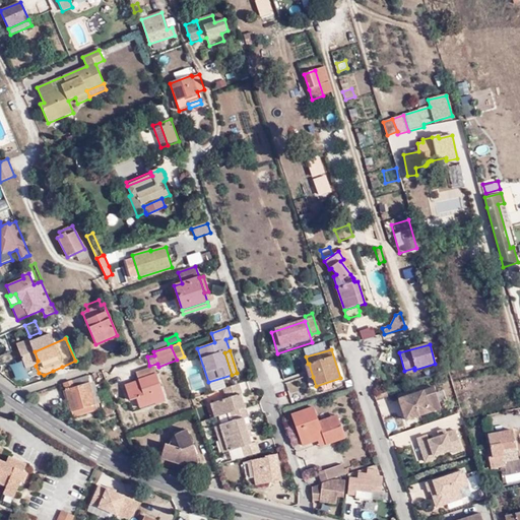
[(22,360),(9,364),(14,381),(27,378),(22,360)]
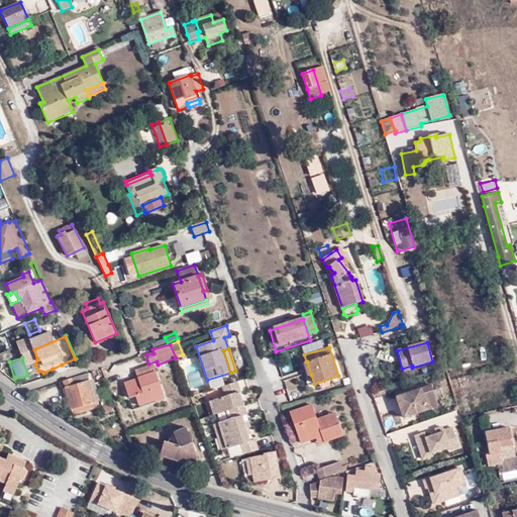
[(62,365),(53,369),(55,374),(64,370),(62,365)]
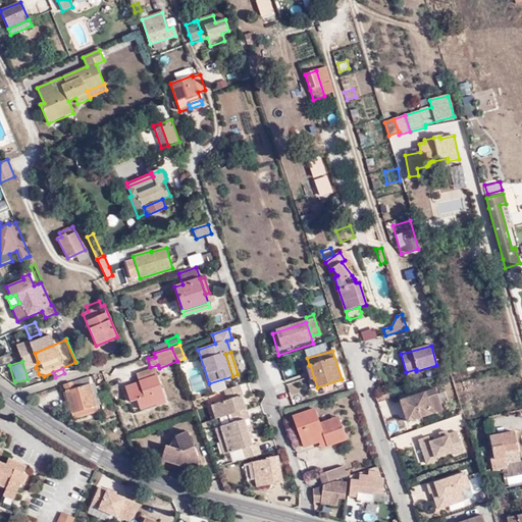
[(166,403),(157,375),(154,368),(137,374),(139,382),(125,387),(131,403),(137,400),(140,410),(156,405),(156,406),(166,403)]
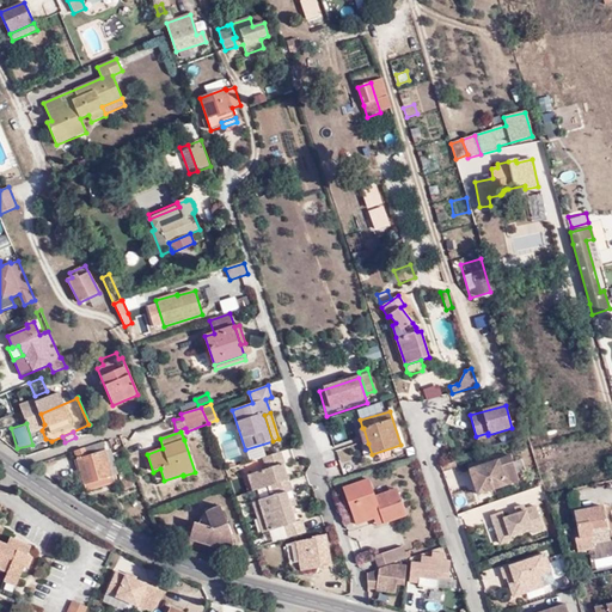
[(86,491),(101,487),(92,456),(86,457),(84,448),(74,452),(86,491)]
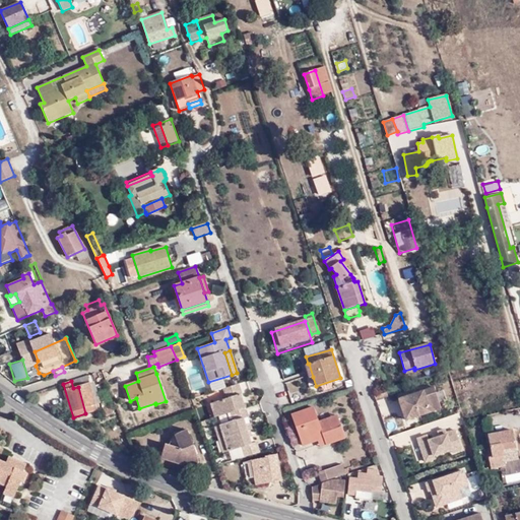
[(78,387),(85,413),(98,410),(96,407),(96,406),(89,383),(78,387)]
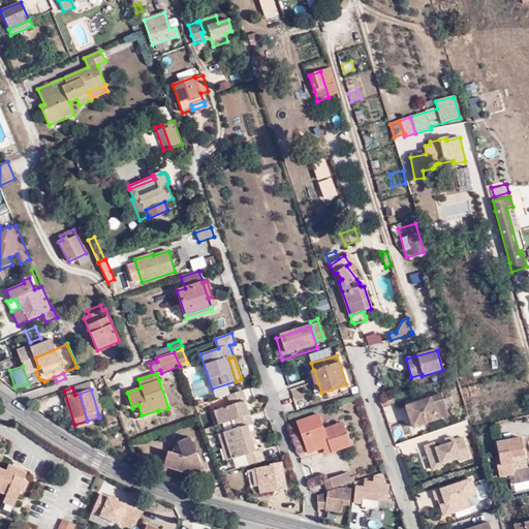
[(245,401),(242,391),(226,396),(230,406),(214,411),(219,425),(235,419),(249,415),(244,401),(245,401)]
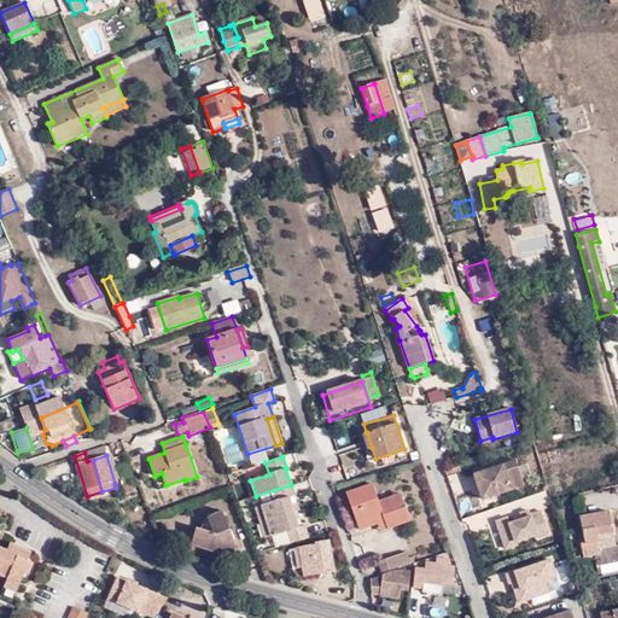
[(344,477),(342,458),(330,460),(332,478),(344,477)]
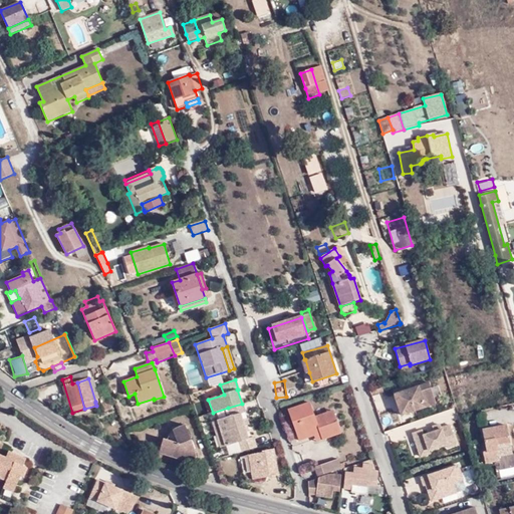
[(396,396),(402,414),(435,403),(429,384),(396,396)]
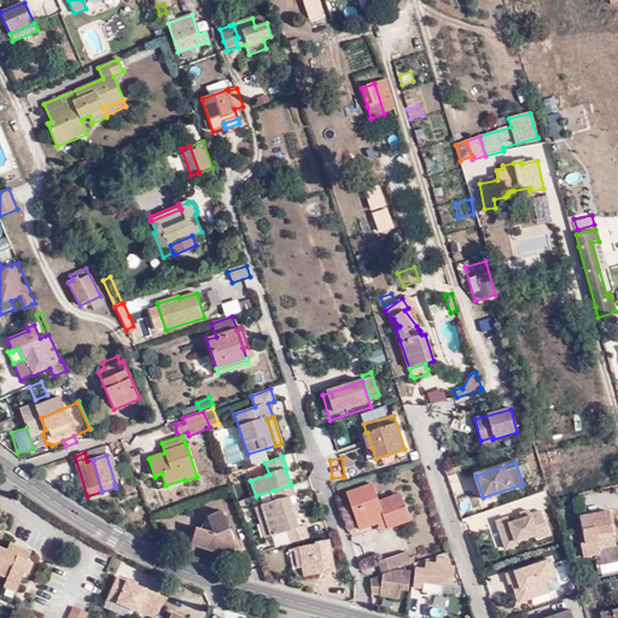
[(462,473),(460,466),(445,472),(448,478),(462,473)]
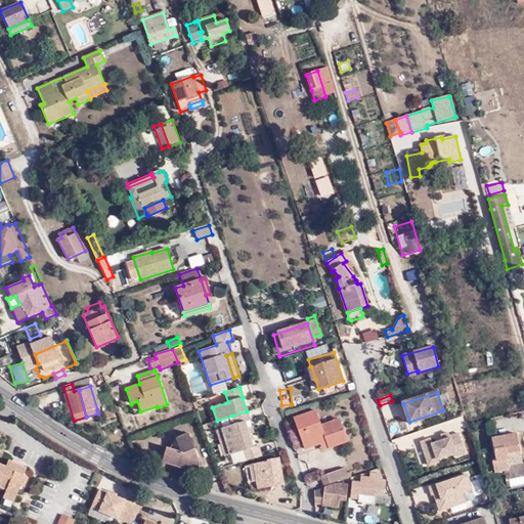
[(221,429),(225,442),(250,435),(246,422),(251,421),(247,410),(247,411),(232,416),(235,424),(221,429)]
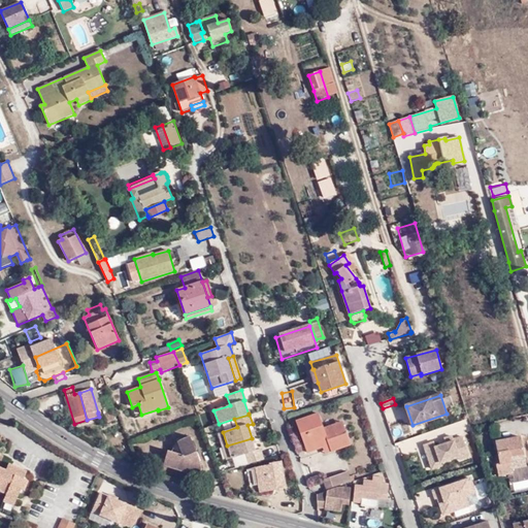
[(323,429),(318,414),(296,421),(307,453),(328,446),(331,453),(351,447),(345,432),(326,438),(323,429)]
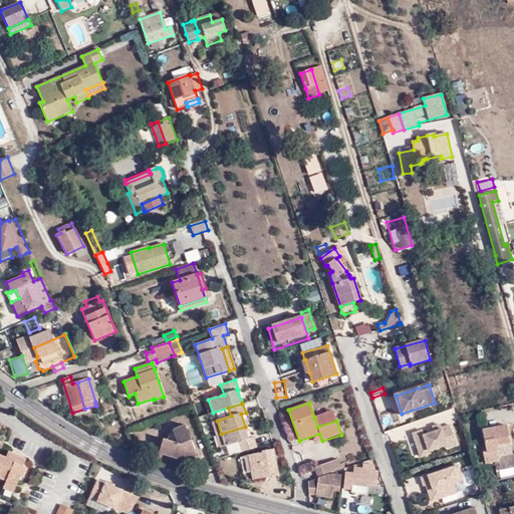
[(317,427),(336,421),(332,412),(314,418),(317,427)]
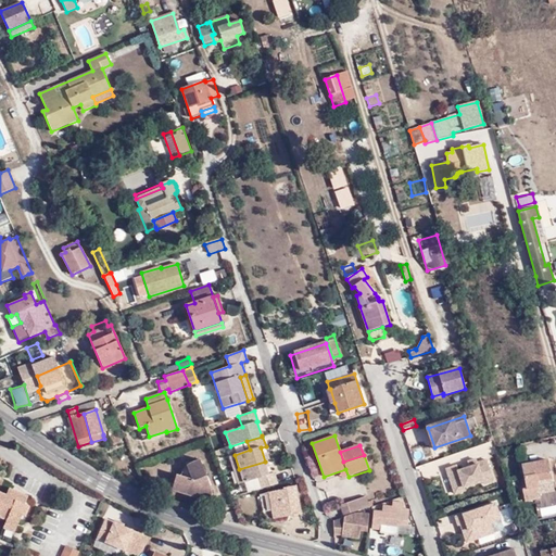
[(232,471),(239,469),(235,455),(228,457),(232,471)]
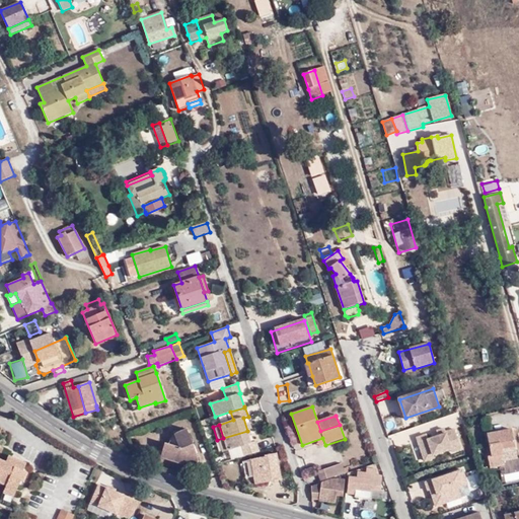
[(197,454),(187,428),(177,432),(175,434),(172,438),(170,440),(168,444),(165,443),(160,457),(196,468),(198,462),(199,462),(199,460),(198,457),(197,454)]
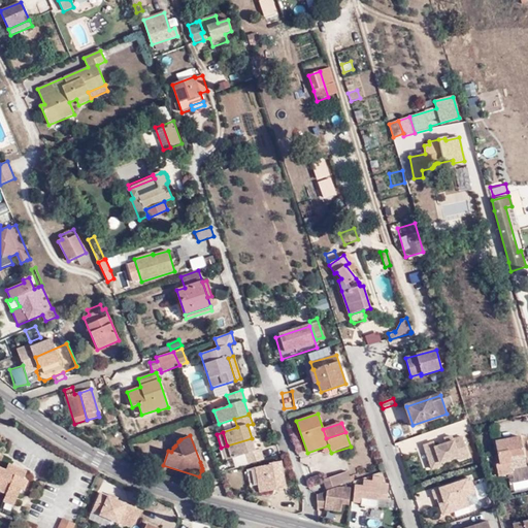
[(469,457),(462,436),(454,439),(453,436),(444,438),(446,443),(435,448),(433,442),(425,446),(432,469),(441,466),(440,463),(460,457),(461,460),(469,457)]
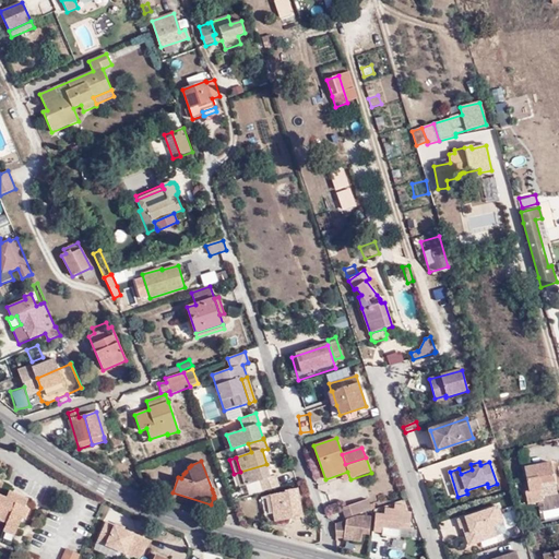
[(542,485),(555,483),(550,463),(524,467),(528,491),(524,492),(527,504),(540,501),(538,490),(542,490),(542,485)]
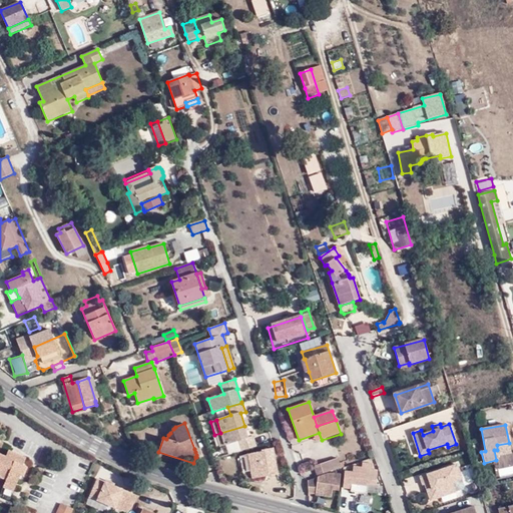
[(238,442),(241,451),(257,447),(253,436),(247,438),(244,426),(220,433),(224,446),(238,442)]
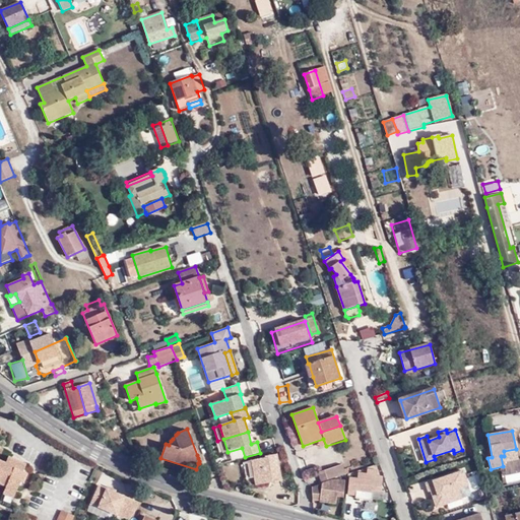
[(228,452),(223,439),(217,441),(222,453),(228,452)]
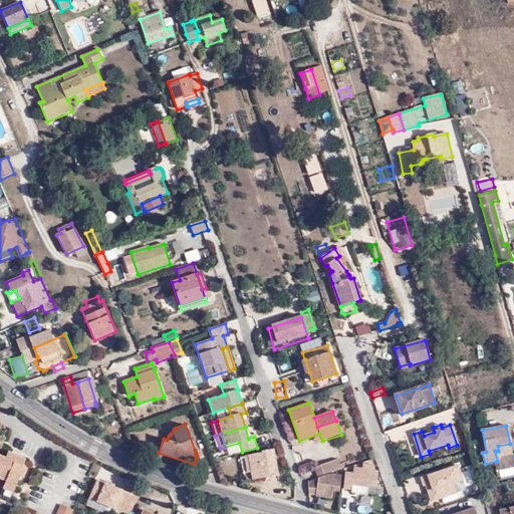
[(0,478),(6,481),(5,484),(16,488),(21,476),(24,478),(28,468),(24,466),(27,459),(9,451),(6,457),(0,454),(0,453),(3,445),(0,443),(0,478)]
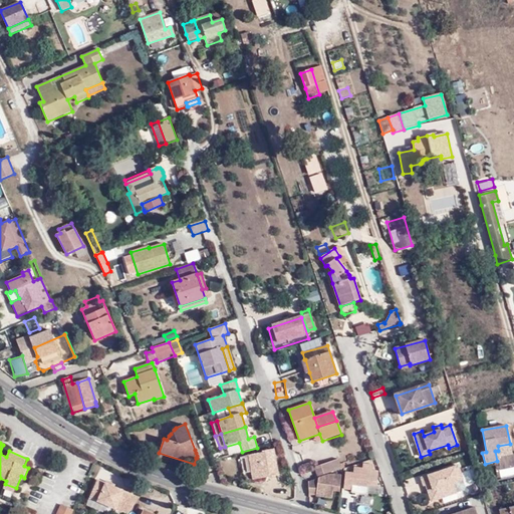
[(262,453),(248,455),(253,480),(278,476),(273,449),(262,451),(262,453)]
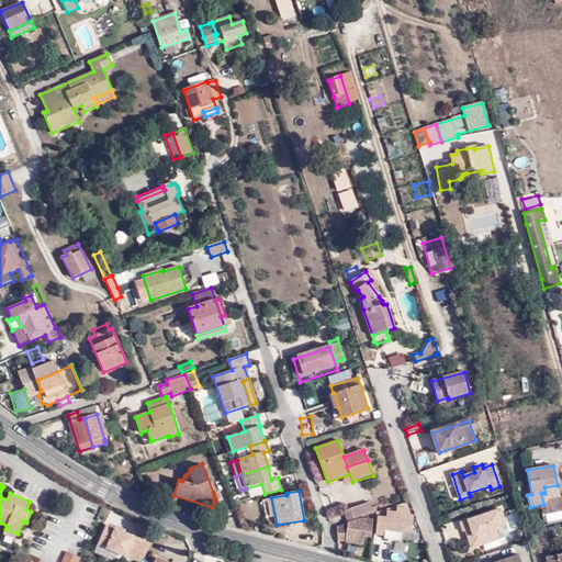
[(367,515),(367,516),(373,513),(370,502),(344,510),(347,521),(367,515)]
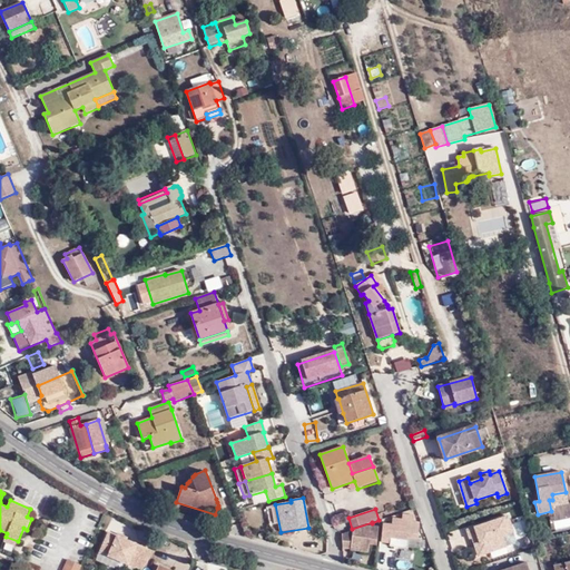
[(507,527),(511,526),(508,517),(467,530),(471,540),(473,539),(478,537),(480,541),(474,542),(479,557),(491,552),(490,548),(505,543),(510,534),(507,527)]
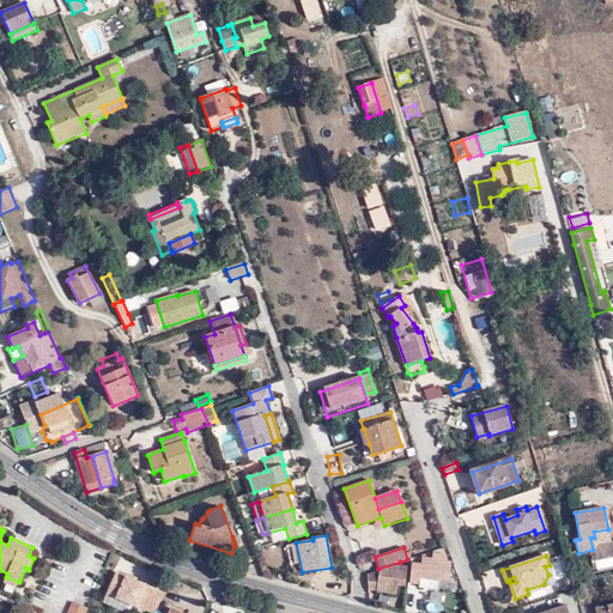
[(412,565),(410,577),(420,578),(419,587),(439,590),(441,580),(449,581),(450,571),(442,570),(442,569),(431,566),(432,560),(423,558),(422,566),(412,565)]
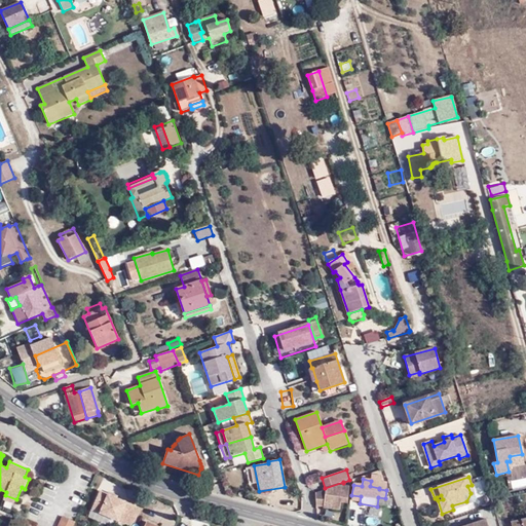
[(314,492),(316,506),(326,508),(328,500),(332,500),(331,509),(340,510),(341,502),(348,503),(350,486),(341,485),(339,485),(334,486),(314,492)]
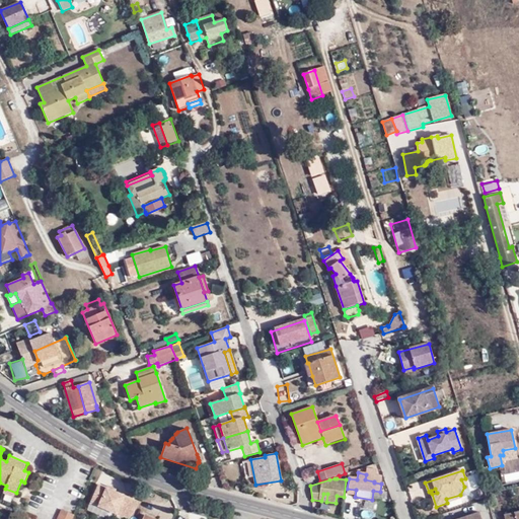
[(124,516),(129,518),(140,503),(131,500),(98,485),(90,502),(124,516)]
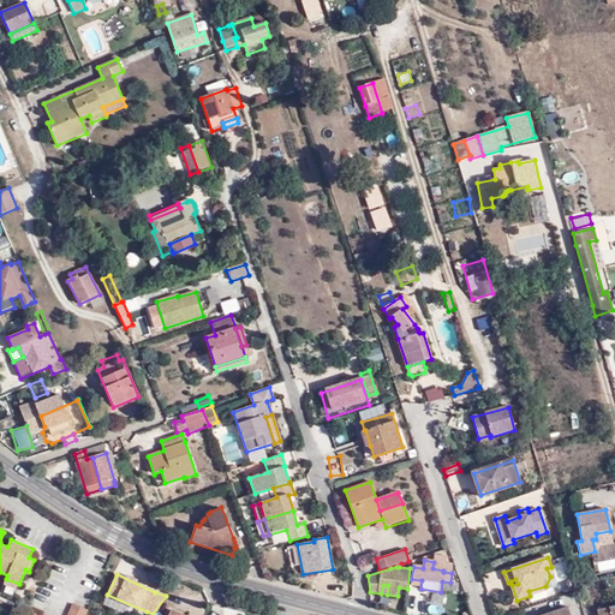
[(554,574),(550,577),(545,586),(547,590),(554,587),(556,581),(554,574)]
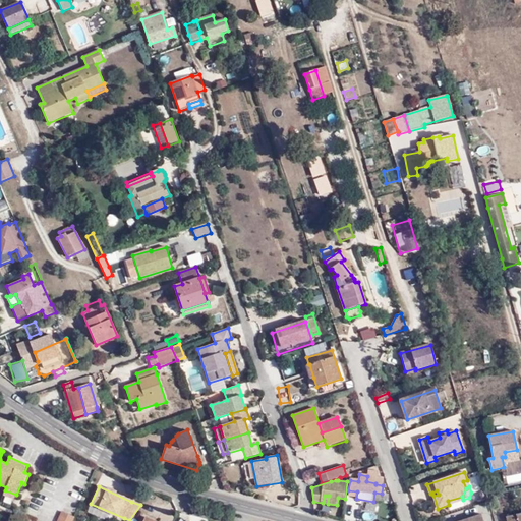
[(16,495),(5,490),(3,495),(14,500),(16,495)]
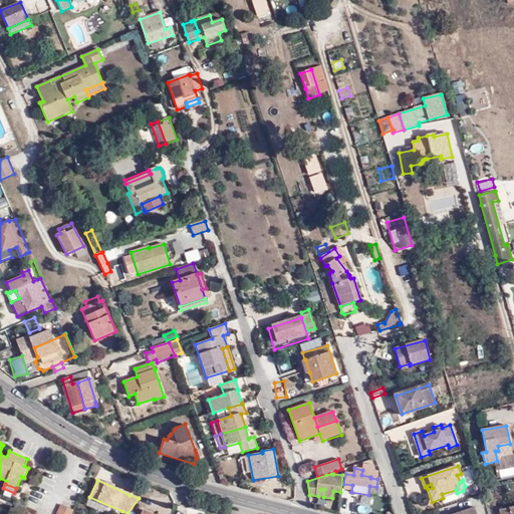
[(457,493),(456,490),(442,494),(443,498),(457,493)]
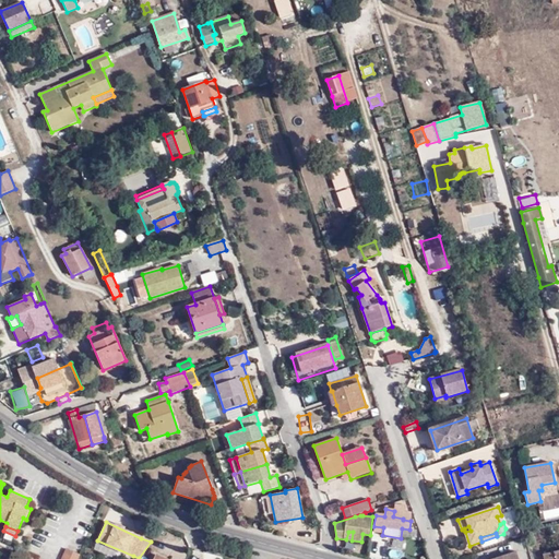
[(67,548),(61,558),(76,558),(80,555),(67,548)]
